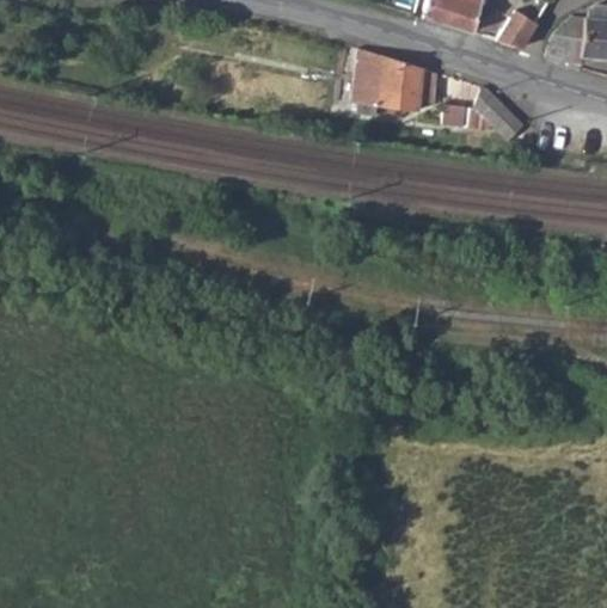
[(429,0),(424,17),(476,32),(484,0),(429,0)]
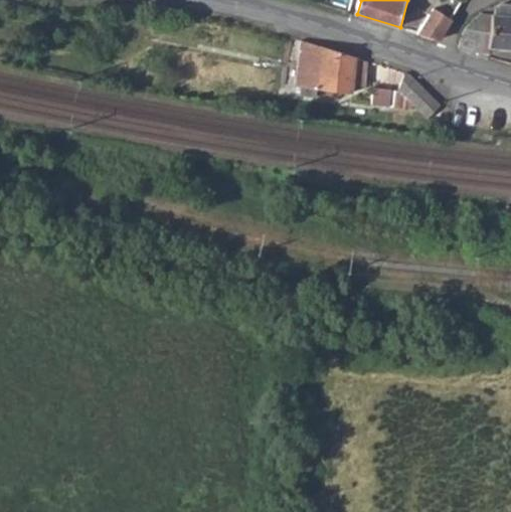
[(490,11),(481,17),(510,17),(510,6),(509,6),(501,6),(490,11)]
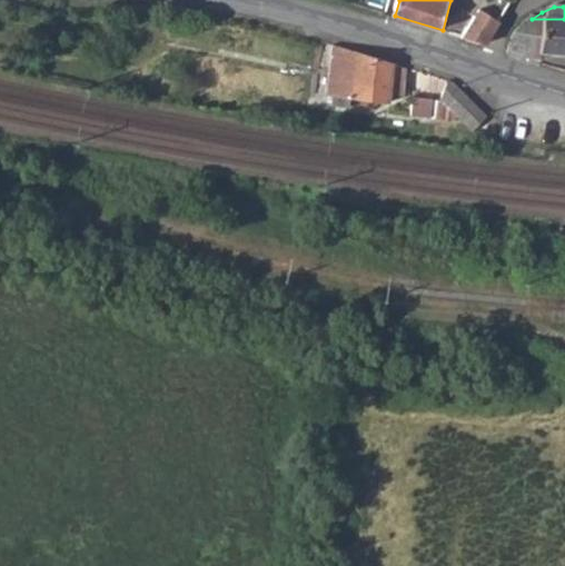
[(483,11),(466,38),(486,46),(494,36),(502,25),(483,11)]
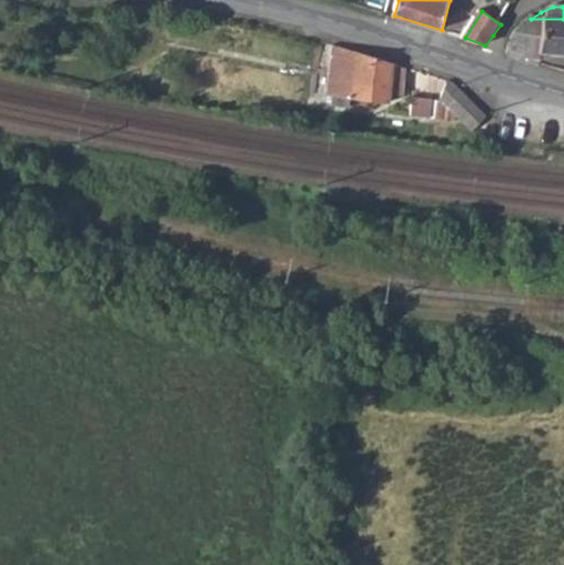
[(563,19),(531,19),(523,28),(516,34),(513,41),(510,49),(510,53),(537,61),(539,59),(542,60),(544,54),(563,57),(563,19)]
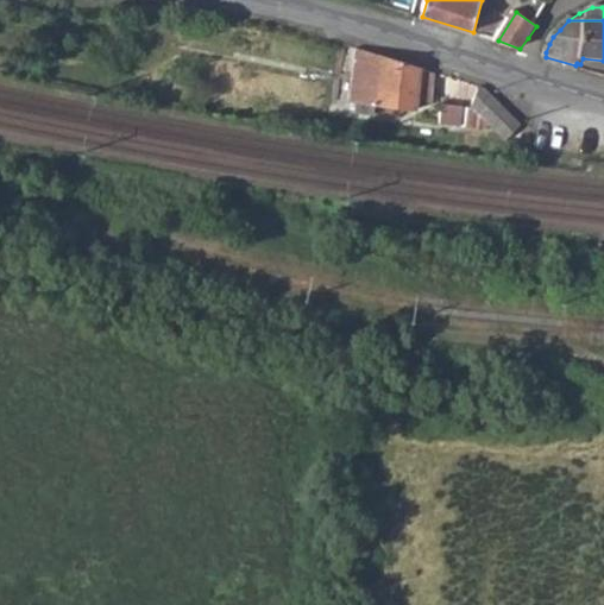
[(425,69),(385,56),(378,106),(419,112),(420,101),(425,69)]
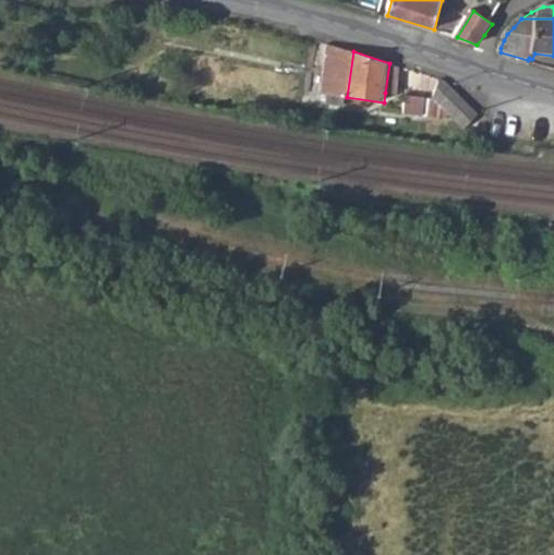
[(389,63),(385,93),(397,94),(400,67),(389,63)]
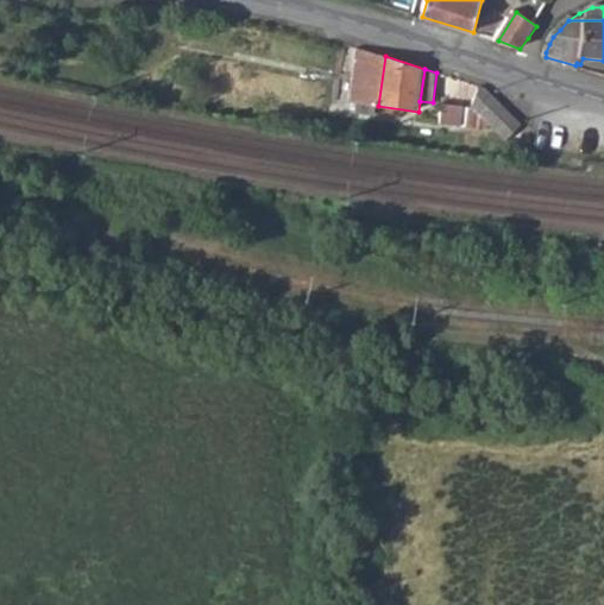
[(473,106),(501,132),(511,140),(524,125),(497,100),(480,87),(473,106)]
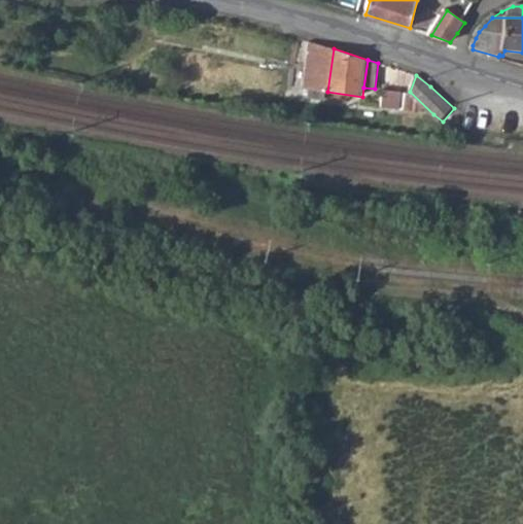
[(401,96),(399,111),(408,112),(410,92),(401,96)]
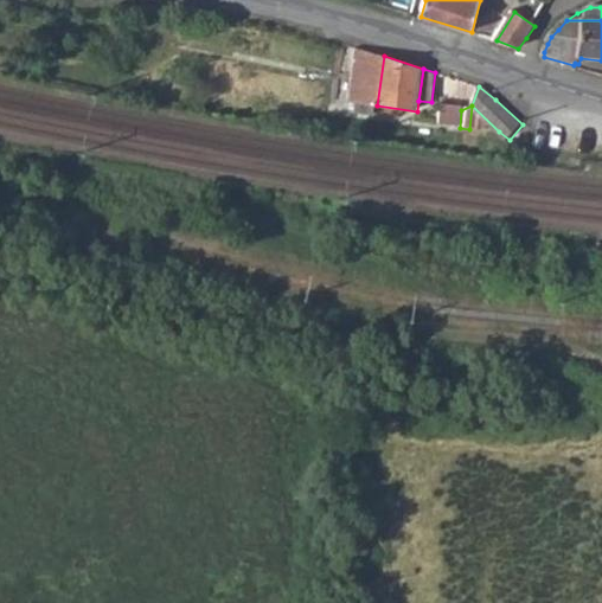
[(442,108),(440,126),(460,128),(461,110),(442,108)]
